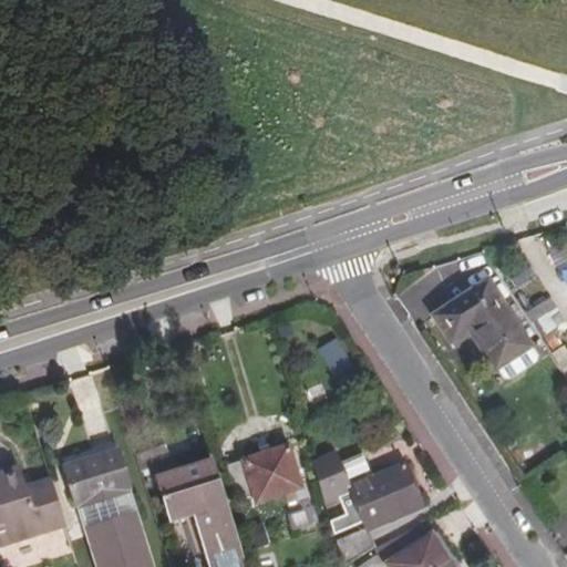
[(497,354),(491,359),(498,372),(533,349),(490,282),(437,318),(453,341),(495,313),(504,326),(492,334),(495,341),(490,343),(497,354)]
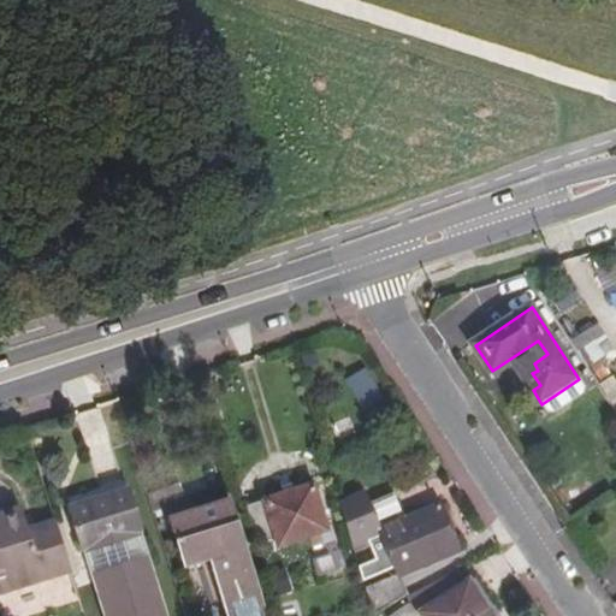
[(538,341),(492,371),(493,373),(513,360),(533,390),(540,385),(532,373),(538,371),(534,363),(548,354),(538,341)]
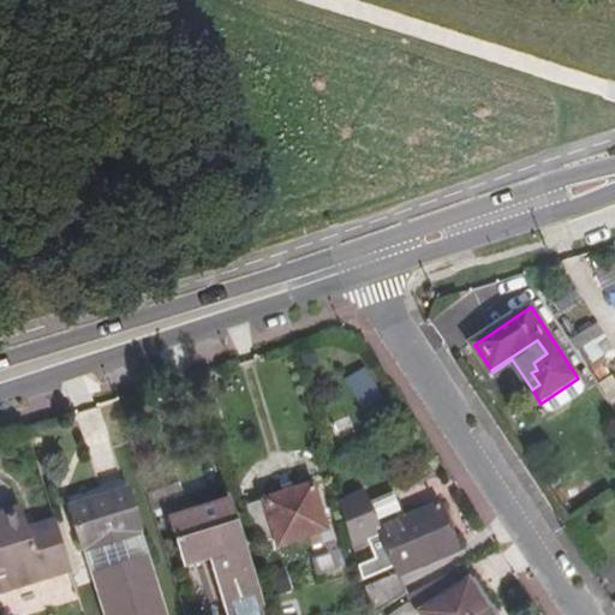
[(586,389),(578,378),(544,401),(551,412),(557,413),(585,395),(586,389)]
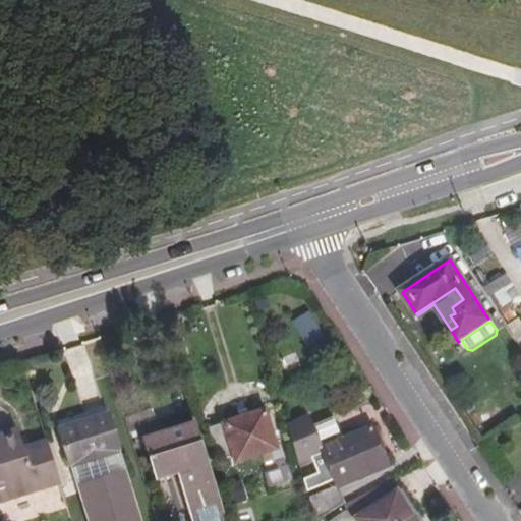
[(103,407),(85,413),(89,420),(107,415),(103,407)]
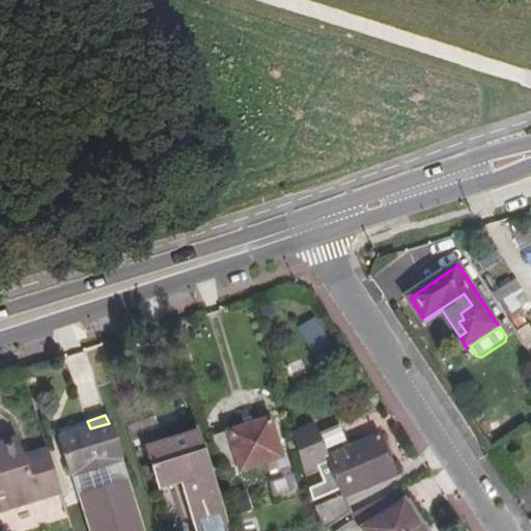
[(235,459),(239,473),(266,465),(267,472),(277,469),(275,462),(282,459),(269,419),(211,437),(219,465),(235,459)]
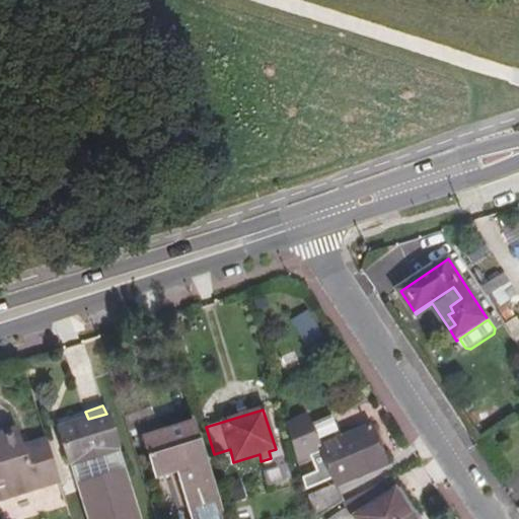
[(88,419),(85,412),(56,420),(69,462),(117,448),(106,414),(88,419)]
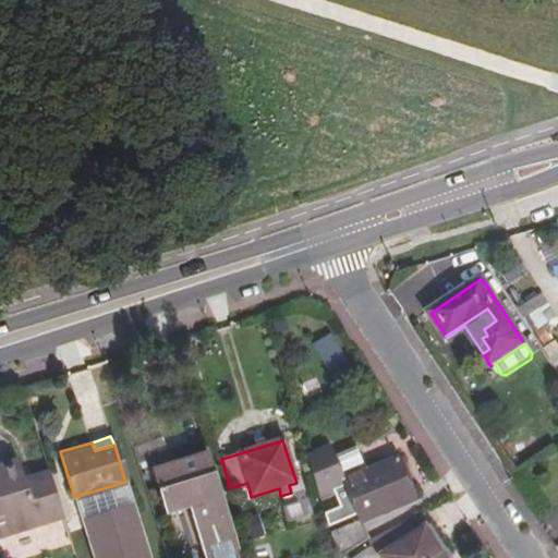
[(400,462),(370,474),(361,451),(336,461),(331,451),(308,461),(320,500),(337,494),(342,511),(326,519),(329,530),(360,517),(363,524),(419,501),(400,462)]
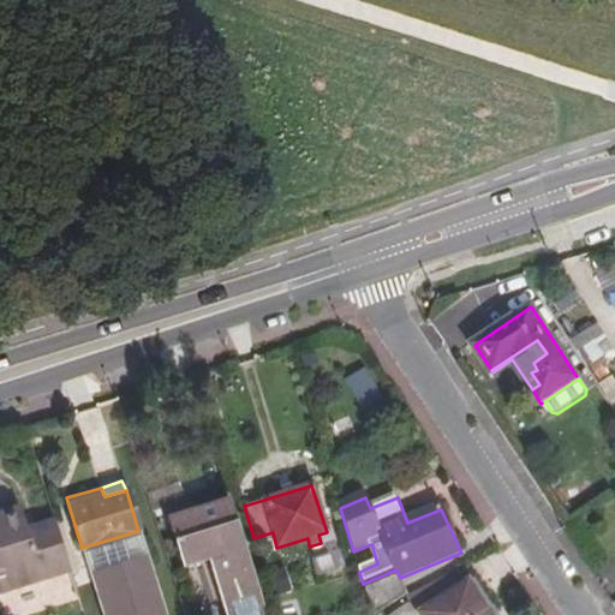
[(262,614),(227,505),(169,521),(185,568),(210,561),(226,614),(262,614)]
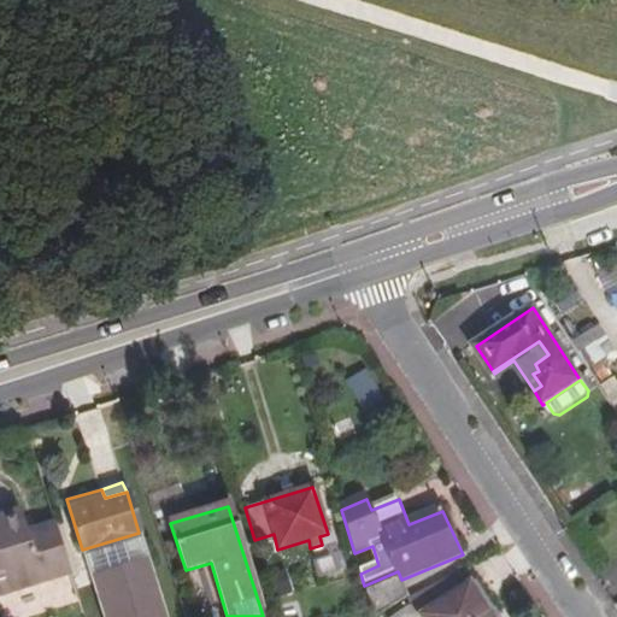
[(0,592),(70,570),(54,519),(25,529),(23,522),(18,509),(0,515),(0,592)]
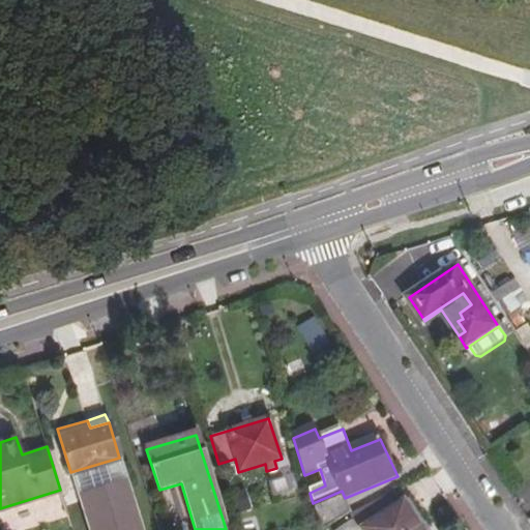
[(47,446),(45,440),(20,448),(22,454),(47,446)]
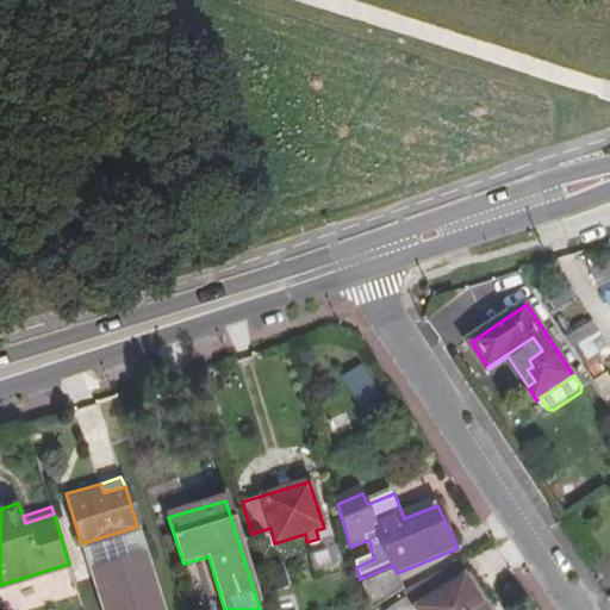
[(251,534),(257,549),(274,543),(271,528),(251,534)]
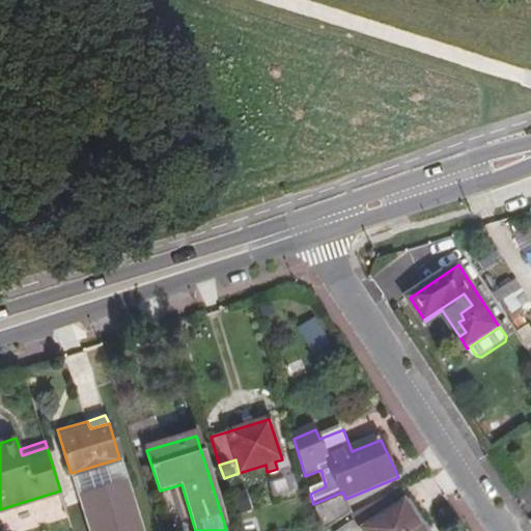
[(364,530),(423,530),(406,503),(398,507),(389,495),(355,513),(358,519),(364,530)]
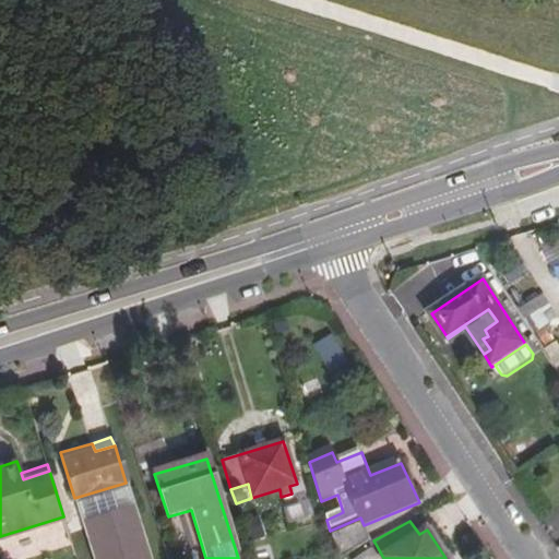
[(339,558),(346,558),(370,543),(364,526),(332,539),(339,558)]
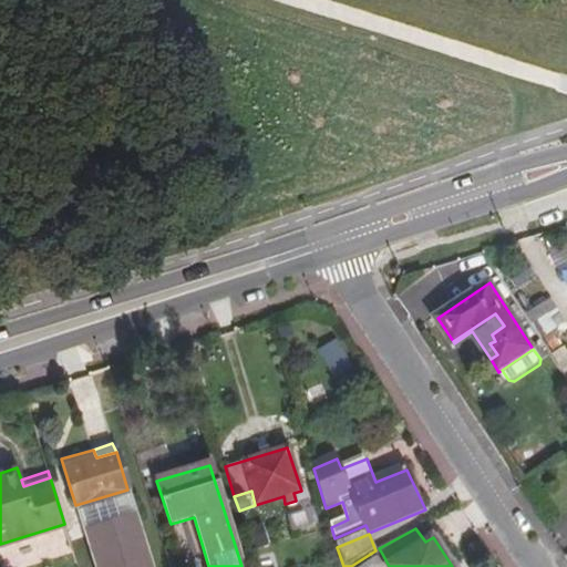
[(389,566),(382,554),(363,566),(389,566)]
